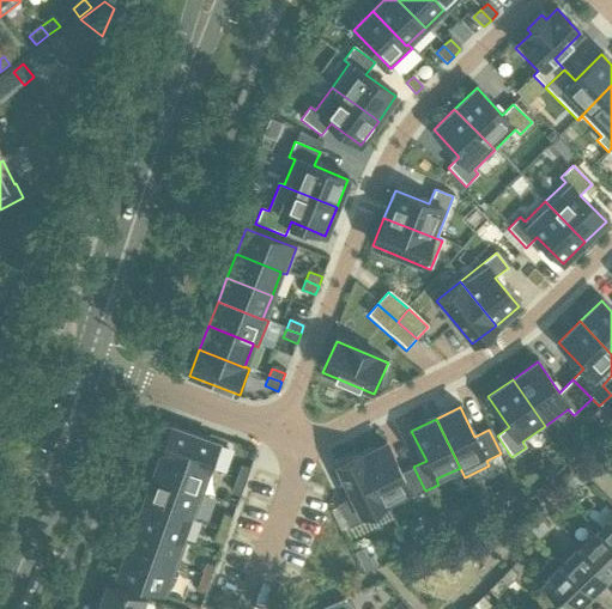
[(212,470),(220,446),(170,427),(162,452),(212,470)]
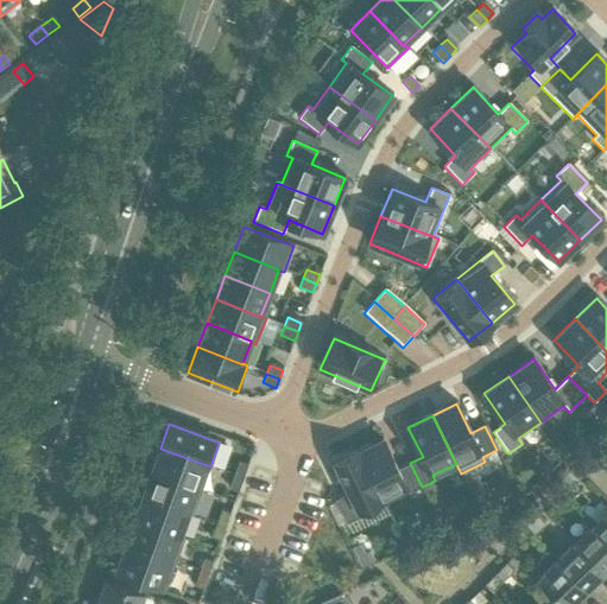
[(422,487),(410,463),(397,470),(383,440),(358,452),(381,500),(405,489),(408,494),(422,487)]
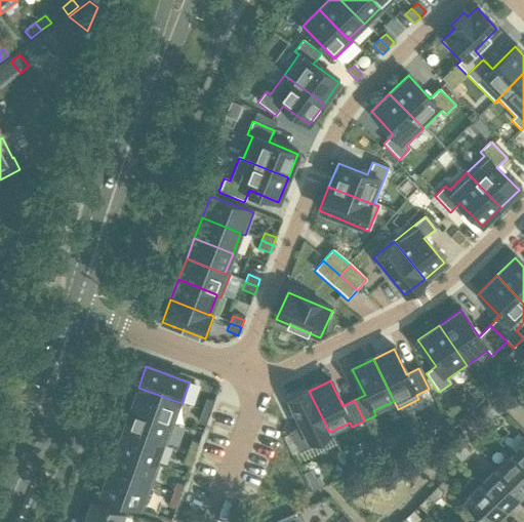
[(174,424),(182,403),(138,388),(131,408),(174,424)]
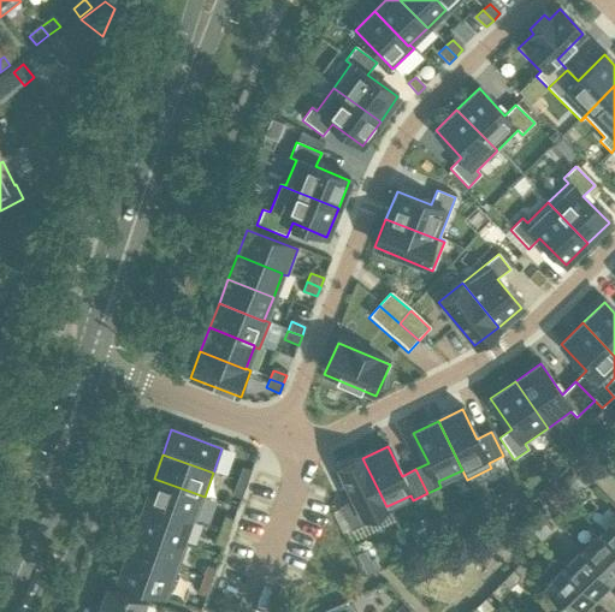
[(386,506),(362,458),(338,470),(353,500),(338,507),(350,532),(366,523),(364,518),(386,506)]
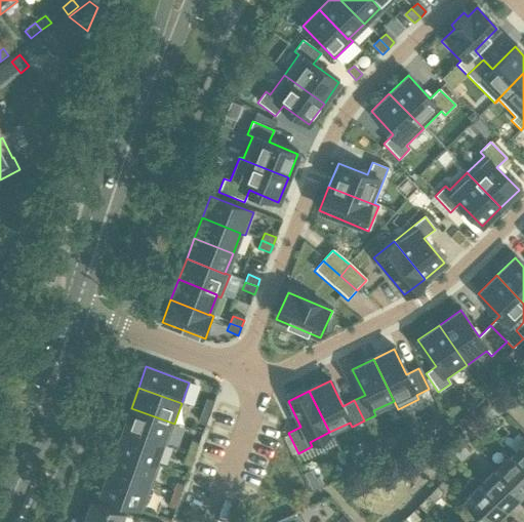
[(209,414),(213,402),(206,400),(202,411),(209,414)]
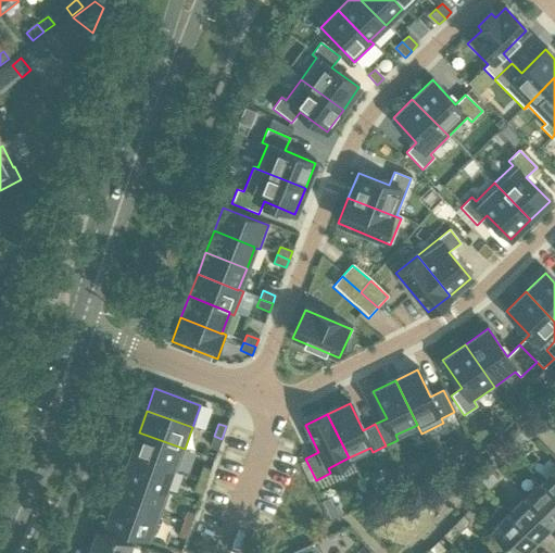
[(521,427),(515,432),(521,440),(526,444),(532,438),(521,427)]
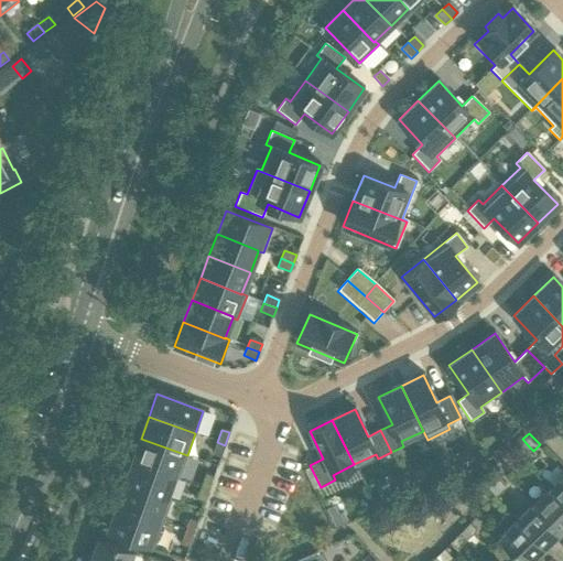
[(179,479),(187,455),(141,439),(132,462),(173,477),(173,478),(179,479)]
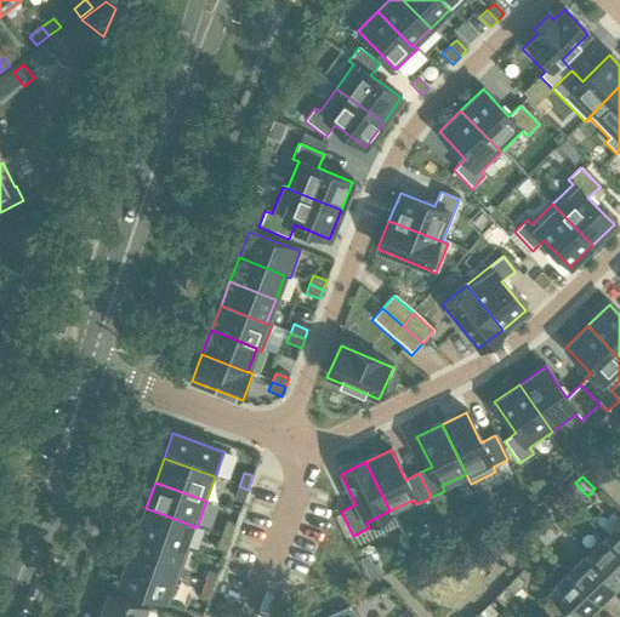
[(563,495),(570,502),(582,491),(575,483),(563,495)]
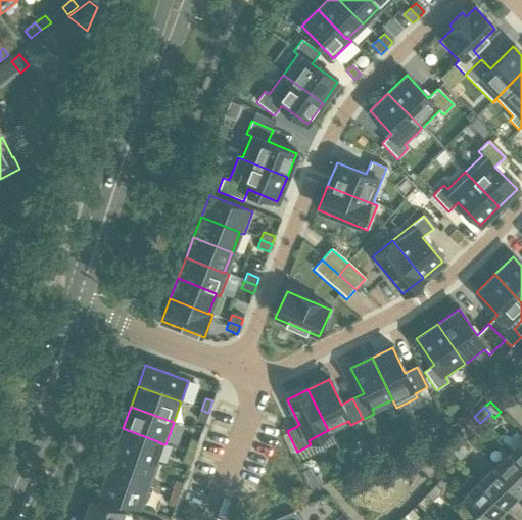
[(204,424),(208,413),(201,410),(196,421),(204,424)]
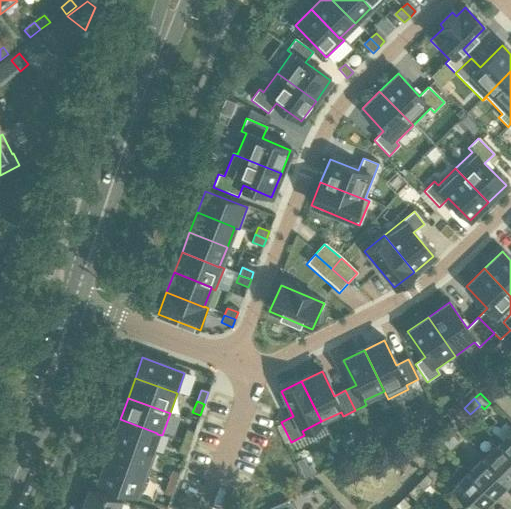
[(462,422),(470,414),(464,408),(456,416),(462,422)]
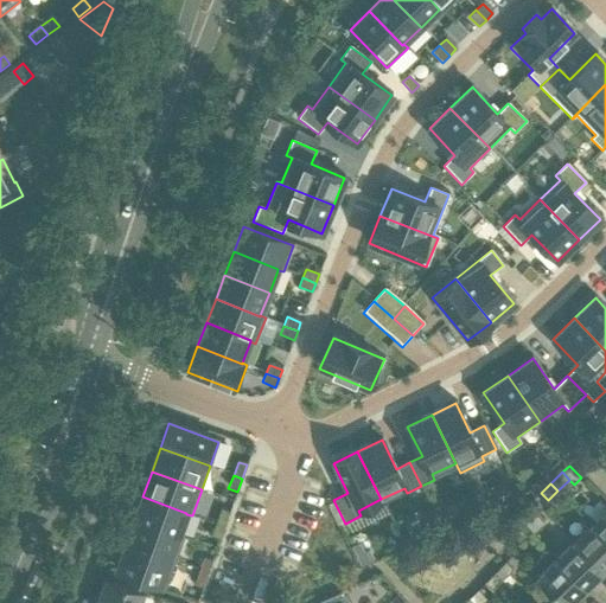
[(179,536),(186,514),(186,513),(142,496),(134,520),(178,537),(179,536)]
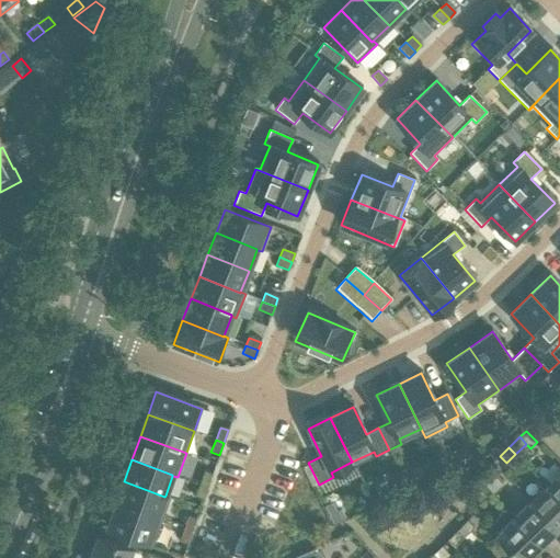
[(475,479),(475,480),(481,487),(482,487),(490,479),(500,470),(493,463),(484,470),(475,479)]
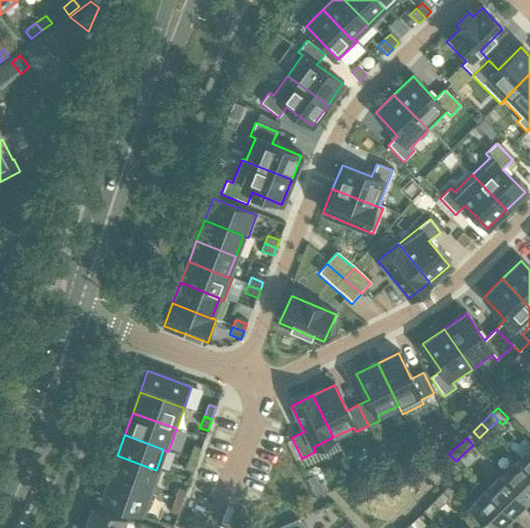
[(196,461),(201,449),(193,446),(189,459),(196,461)]
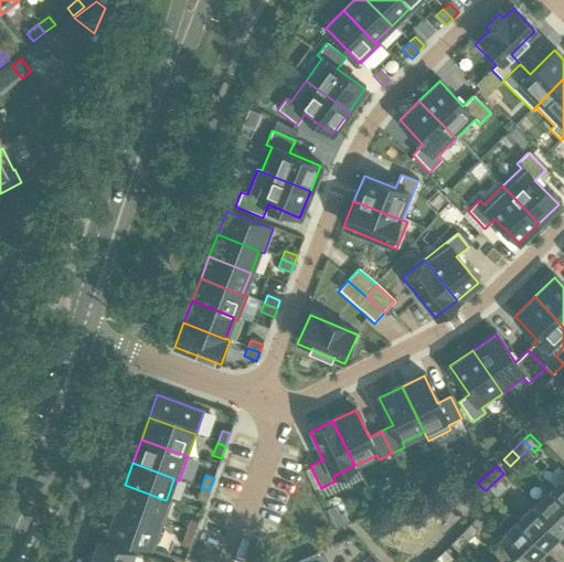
[(563,502),(563,476),(551,489),(563,502)]
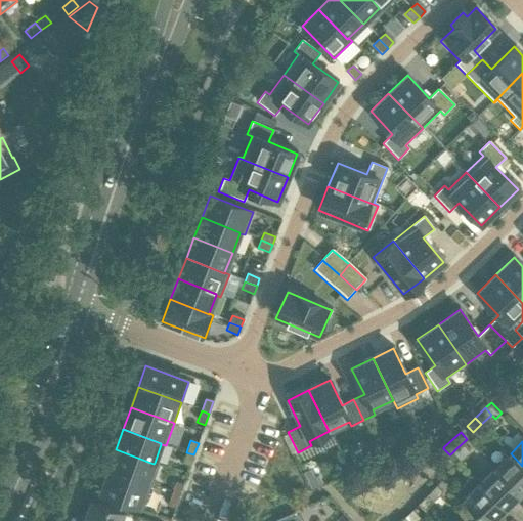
[(434,457),(427,464),(433,471),(433,470),(441,463),(449,454),(443,448),(434,457)]
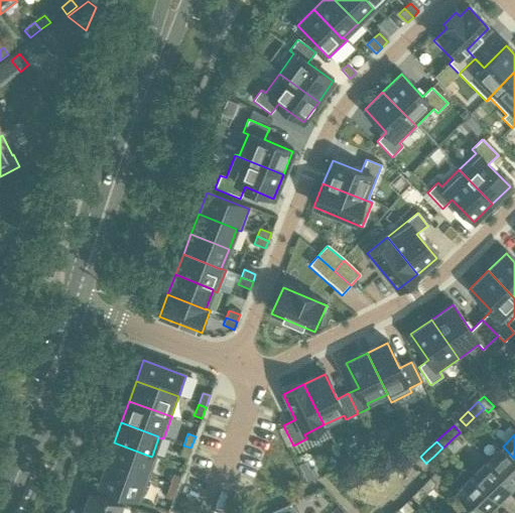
[(149,479),(156,457),(152,456),(151,457),(114,442),(107,464),(149,479)]
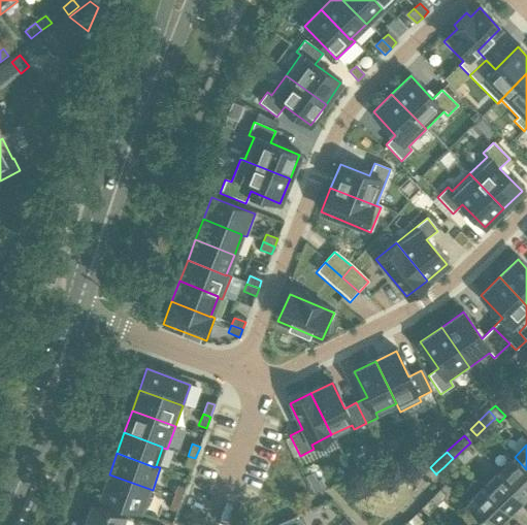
[(191,470),(195,458),(188,456),(184,467),(191,470)]
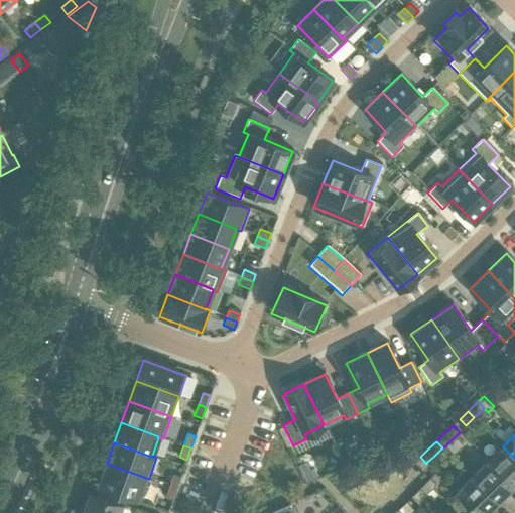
[(512,488),(514,484),(514,459),(503,446),(488,462),(512,488)]
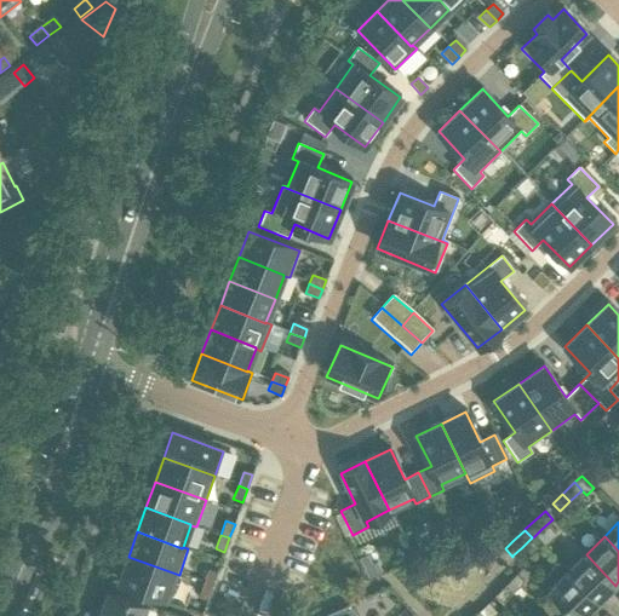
[(597,604),(615,586),(586,554),(567,573),(597,604)]
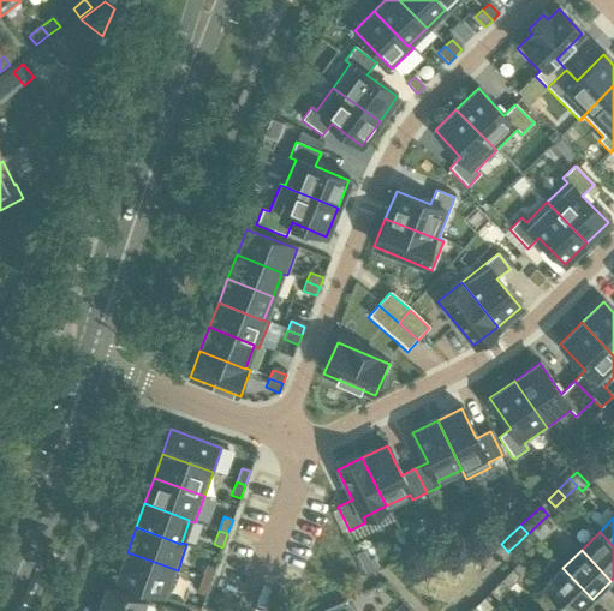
[(168,595),(178,570),(127,552),(118,577),(168,595)]
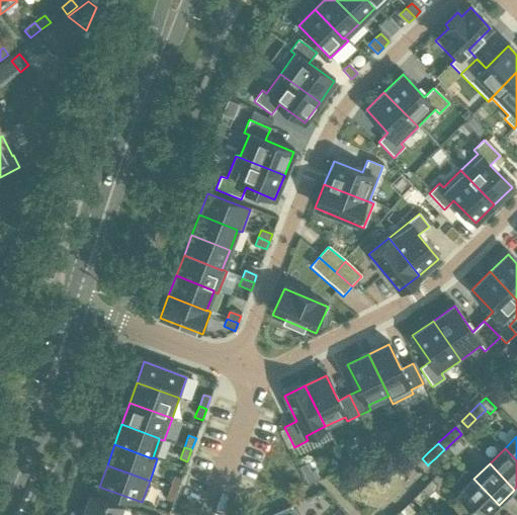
[(177,491),(181,480),(173,477),(169,488),(177,491)]
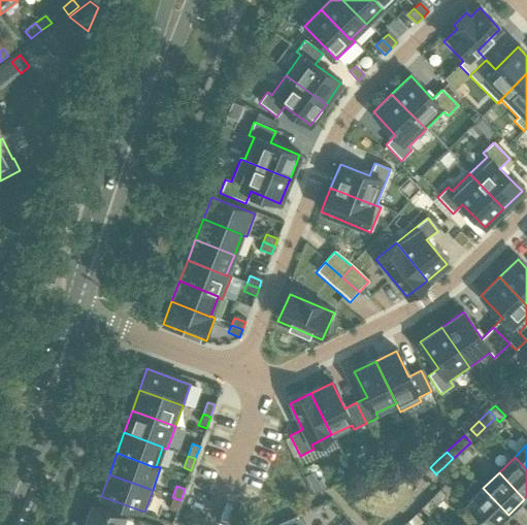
[(483,488),(466,504),(486,524),(497,524),(508,515),(483,488)]
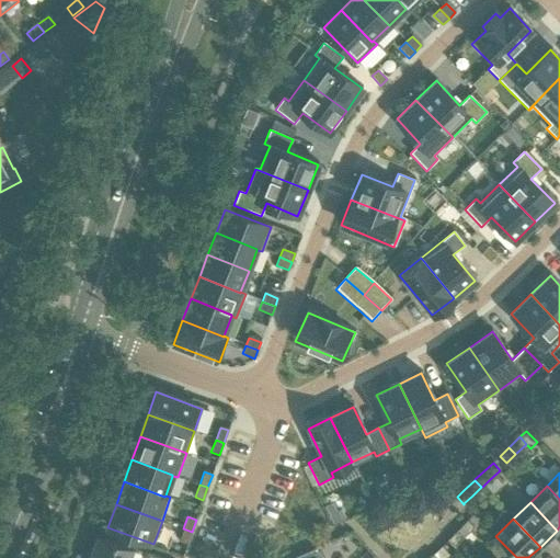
[(464,539),(473,530),(467,523),(457,533),(464,539)]
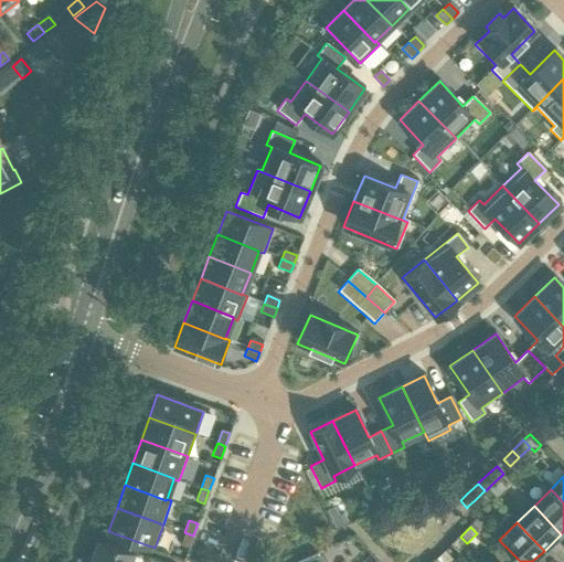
[(189,548),(193,536),(184,532),(180,545),(189,548)]
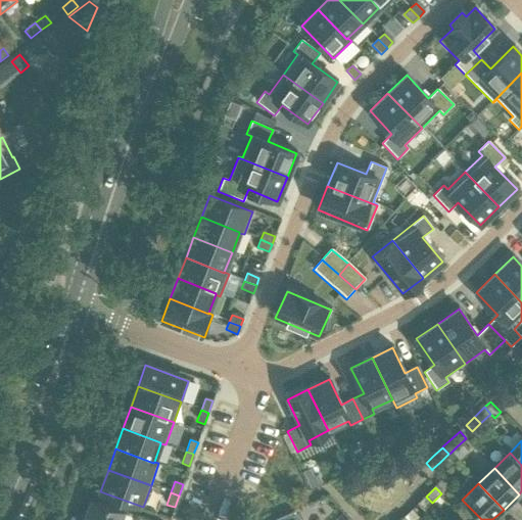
[(424,512),(432,503),(426,497),(417,505),(424,512)]
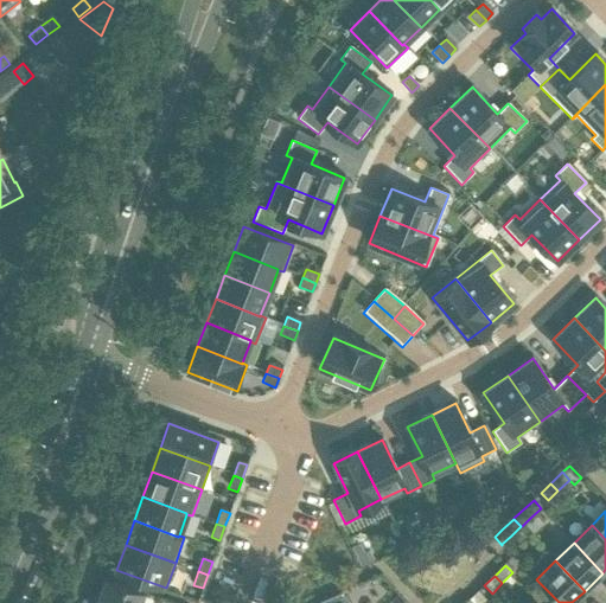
[(140,602),(144,595),(104,581),(96,602),(140,602)]
